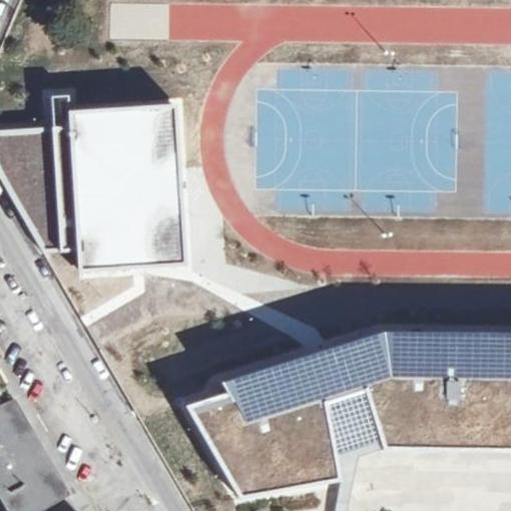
[(181,232),(178,175),(173,104),(68,111),(78,269),(183,262),(181,232)]
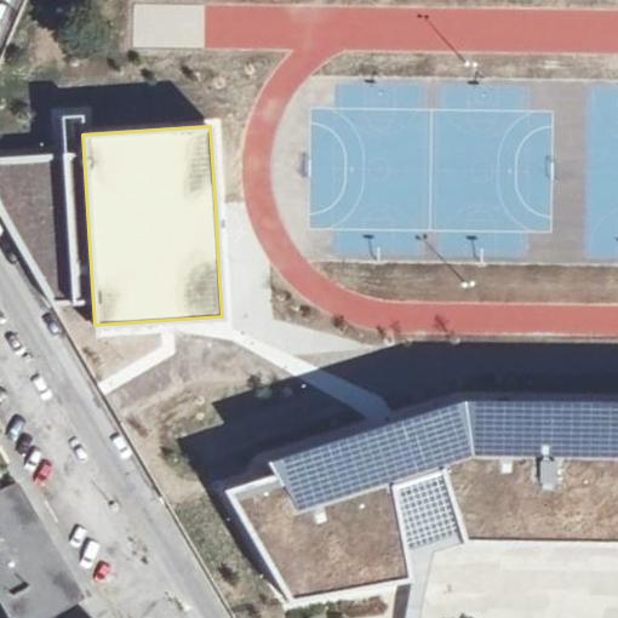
[(405,224),(617,211),(617,135),(400,147),(405,224)]
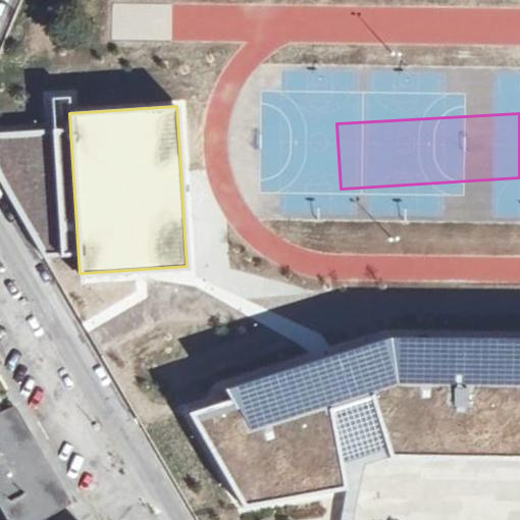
[(234,397),(188,412),(246,506),(349,484),(346,467),(397,454),(519,457),(519,333),(395,330),(229,385),(234,397)]
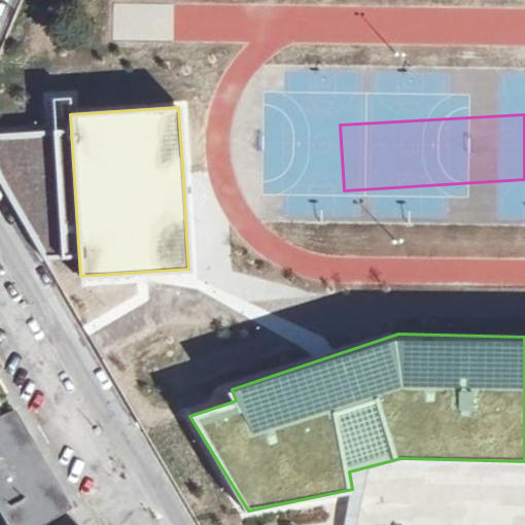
[(0,416),(12,410),(4,395),(0,394),(0,416)]
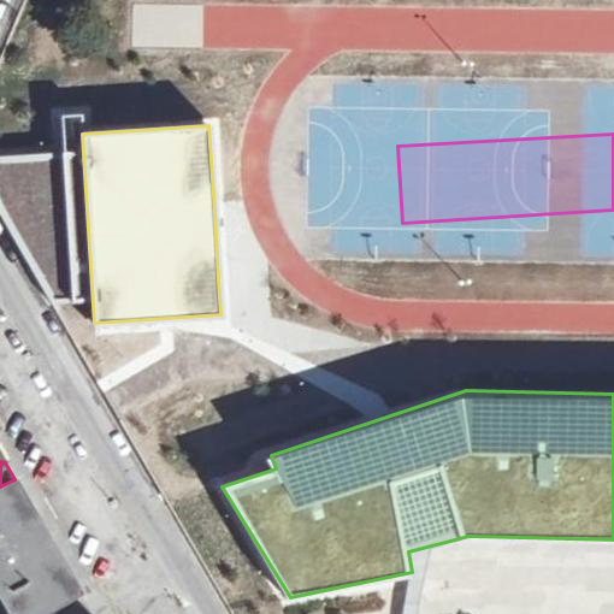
[(0,600),(6,596),(16,613),(43,613),(80,594),(15,479),(0,486),(0,600)]
